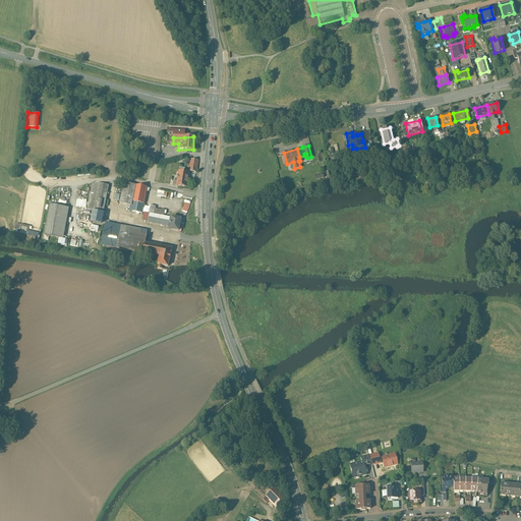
[(195,160),(188,159),(187,170),(194,171),(195,160)]
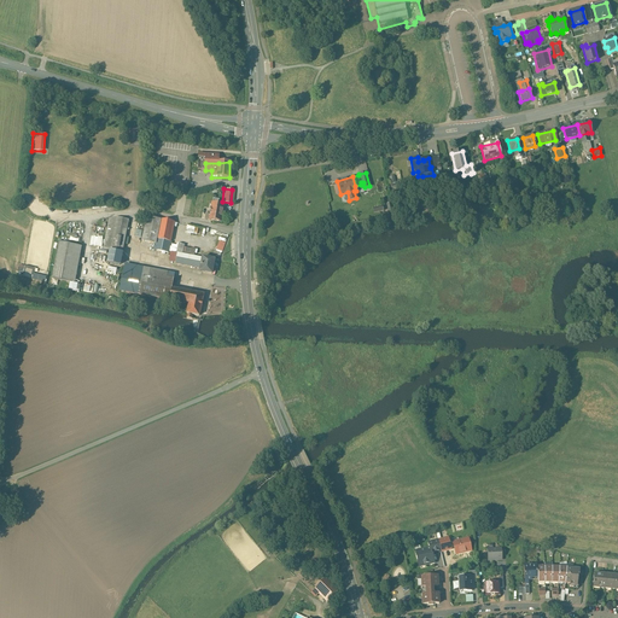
[(199,199),(187,197),(181,215),(192,216),(192,214),(197,215),(199,199)]
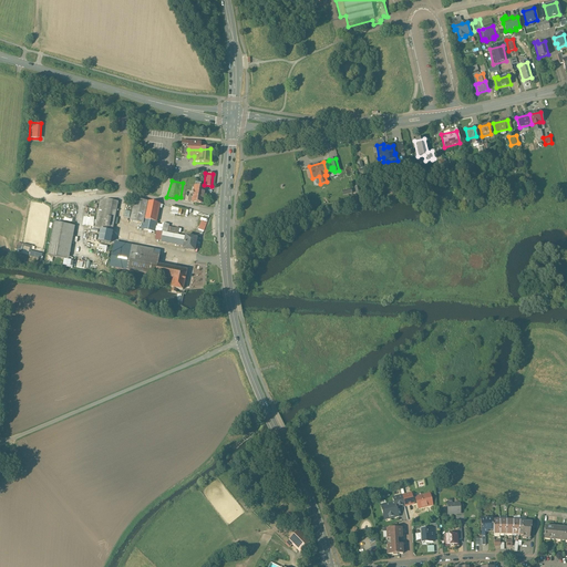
[(194,185),(183,183),(181,197),(179,198),(191,200),(194,185)]
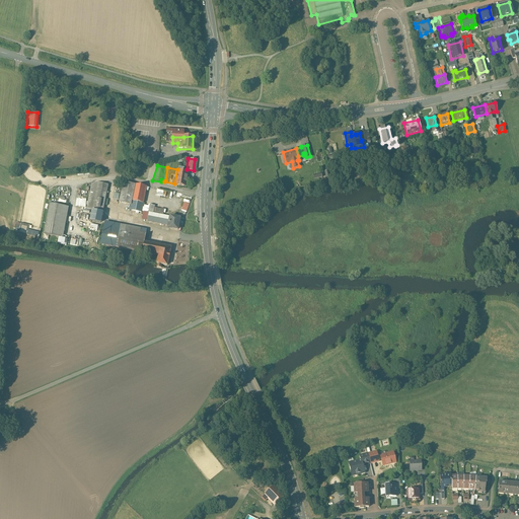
[(187,170),(177,169),(174,183),(183,184),(187,170)]
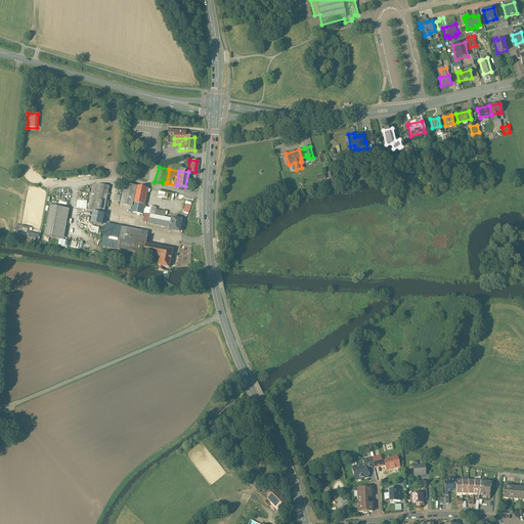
[(136,186),(124,183),(120,204),(132,207),(133,203),(136,186)]
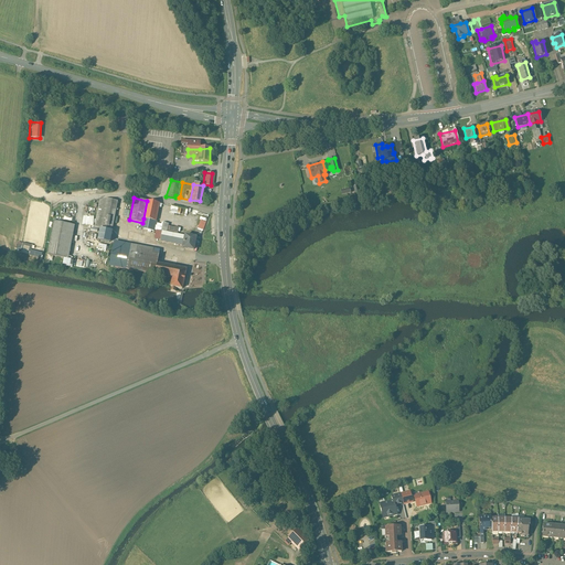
[(117,201),(106,199),(99,200),(94,228),(100,230),(99,234),(110,236),(117,201)]
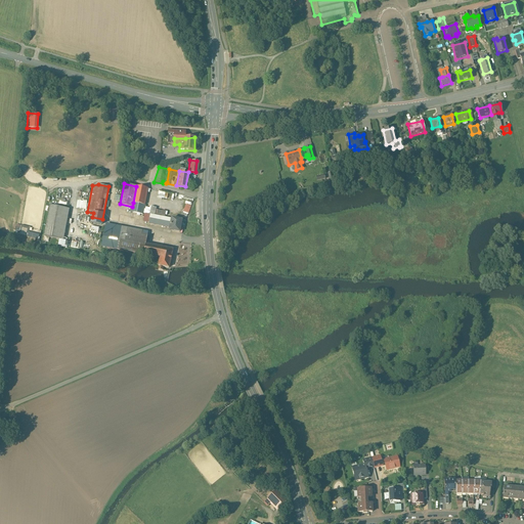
[(147,188),(136,186),(133,203),(144,205),(147,188)]
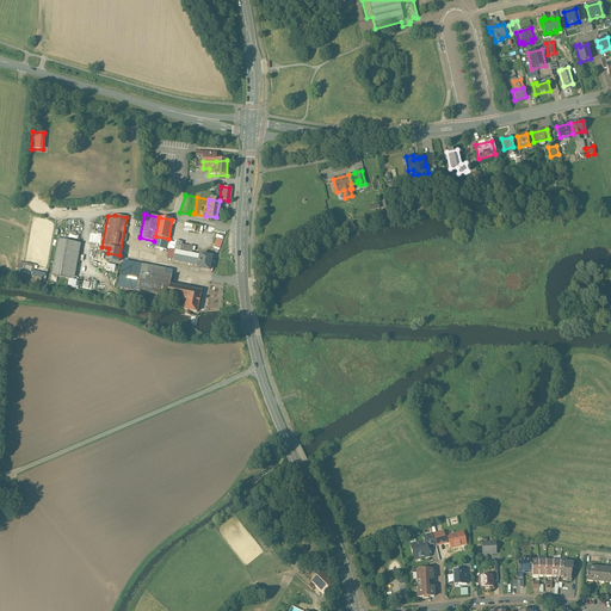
[(76,244),(59,240),(51,276),(69,278),(76,244)]
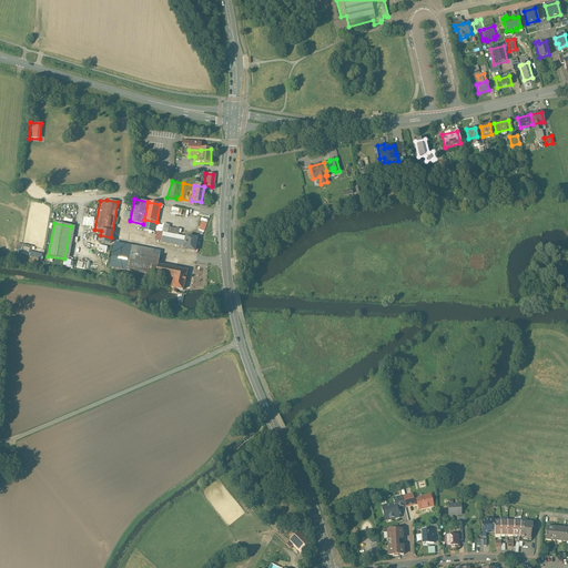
[(185,237),(164,233),(162,242),(183,246),(185,237)]
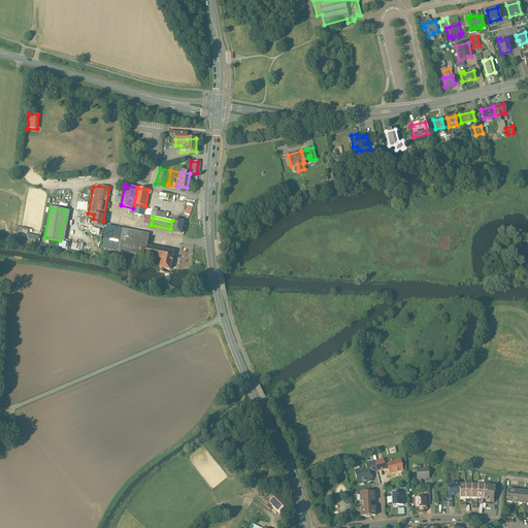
[(172,220),(172,221),(170,229),(170,231),(180,233),(183,222),(172,220)]
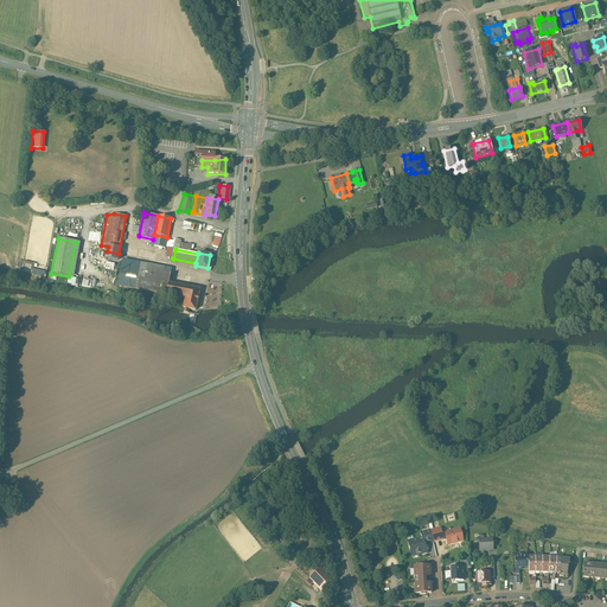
[(24,261),(21,273),(44,276),(45,272),(33,269),(34,263),(24,261)]
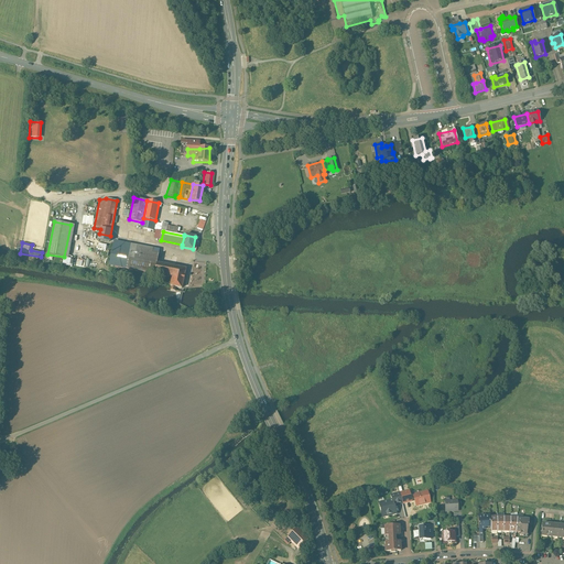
[(110,266),(125,269),(129,249),(115,246),(110,266)]
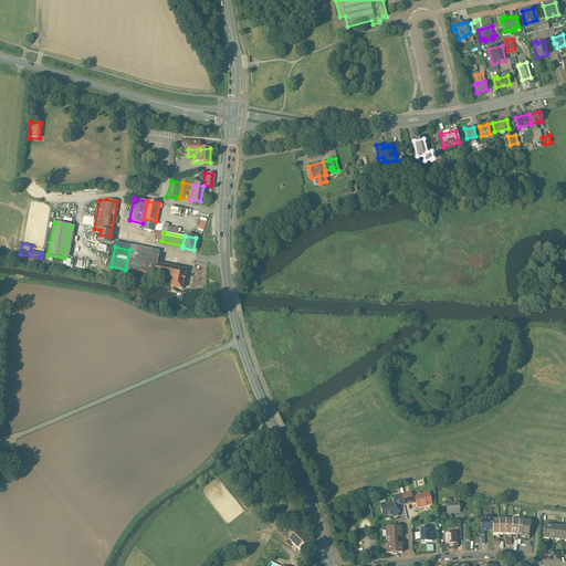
[(159,255),(129,250),(125,270),(155,275),(157,264),(159,255)]
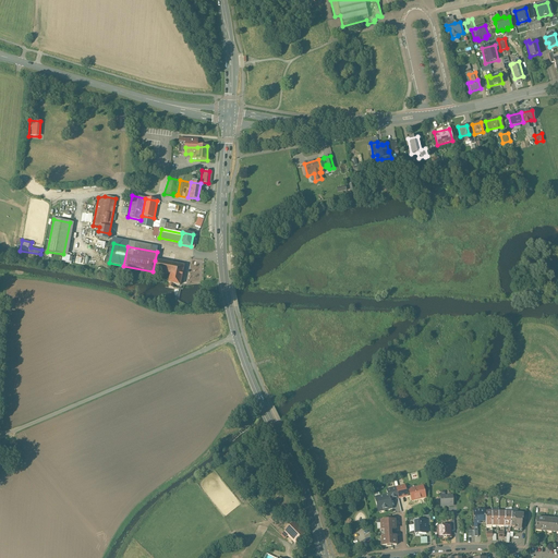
[(172,264),(155,261),(153,271),(166,274),(165,278),(170,279),(172,264)]
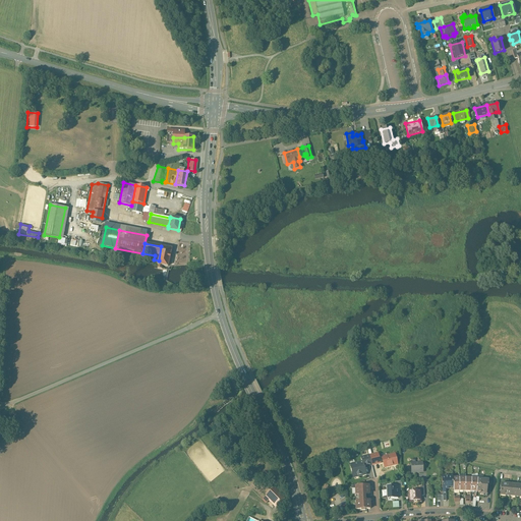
[(171,248),(161,246),(159,261),(158,265),(162,266),(168,267),(171,248)]
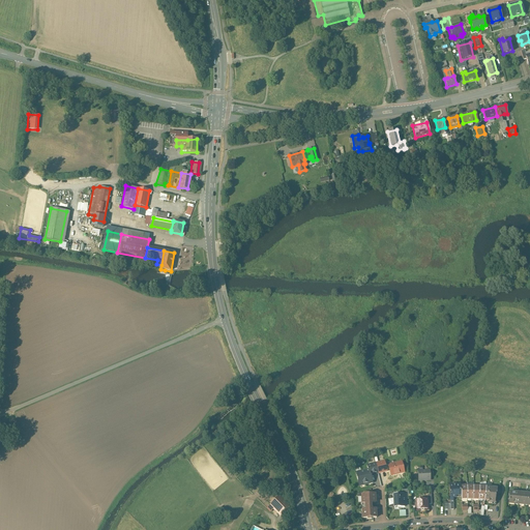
[(376,463),(378,472),(378,473),(386,471),(384,461),(376,463)]
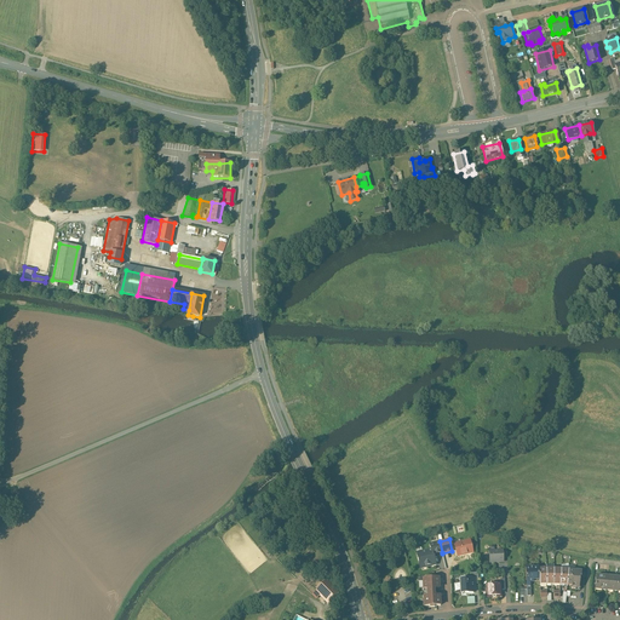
[(460,544),(454,546),(457,555),(466,554),(472,552),(470,540),(460,543),(460,544)]
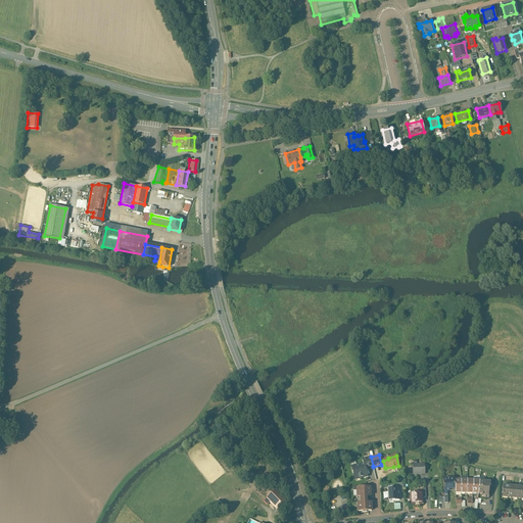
[(363,459),(364,464),(365,464),(366,468),(373,466),(371,457),(363,459)]
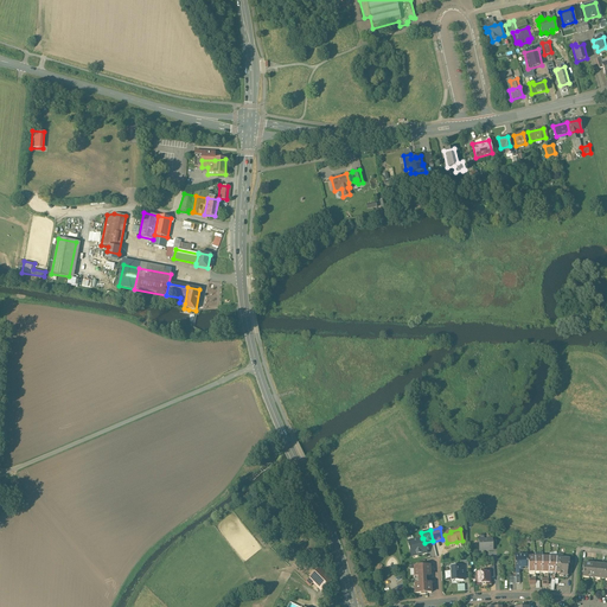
[(422,538),(408,542),(411,556),(427,553),(425,543),(423,538),(422,538)]
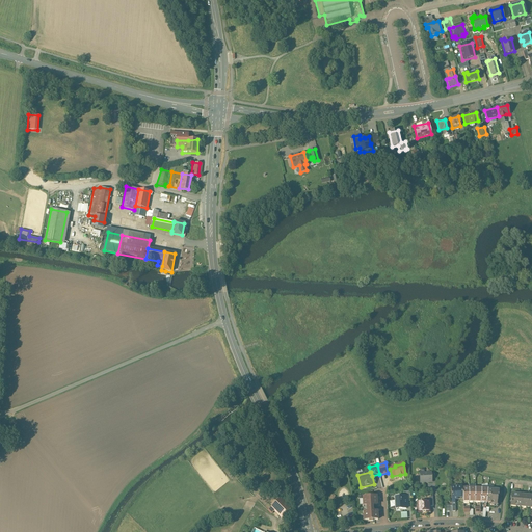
[(431,472),(420,473),(420,482),(431,482),(431,472)]
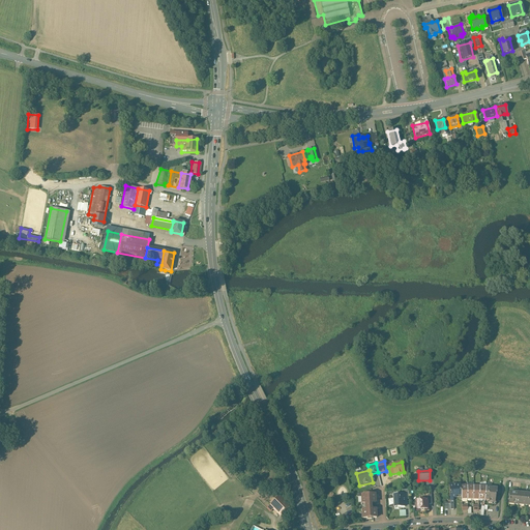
[(461,484),(449,484),(450,500),(453,500),(453,498),(455,497),(455,498),(457,497),(461,497),(461,487),(461,484)]
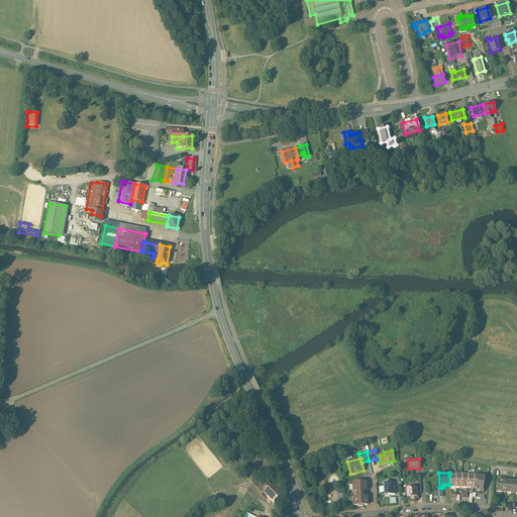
[(485,476),(475,475),(473,488),(477,488),(477,491),(480,491),(481,490),(483,490),(484,482),(485,482),(485,476)]
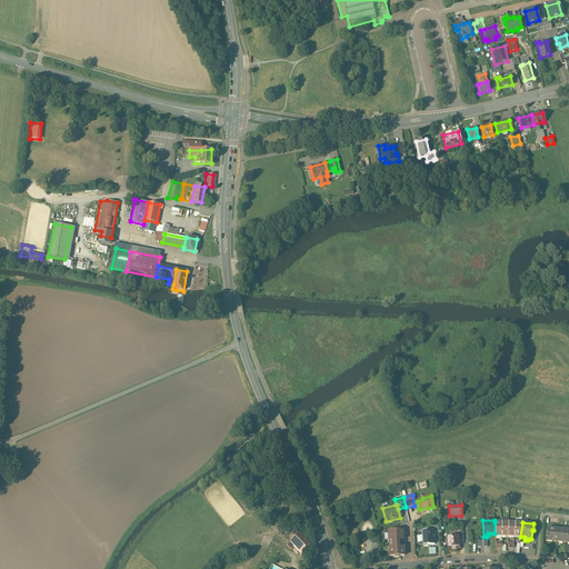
[(558,529),(547,528),(546,540),(547,541),(547,539),(552,540),(551,541),(557,541),(558,529)]
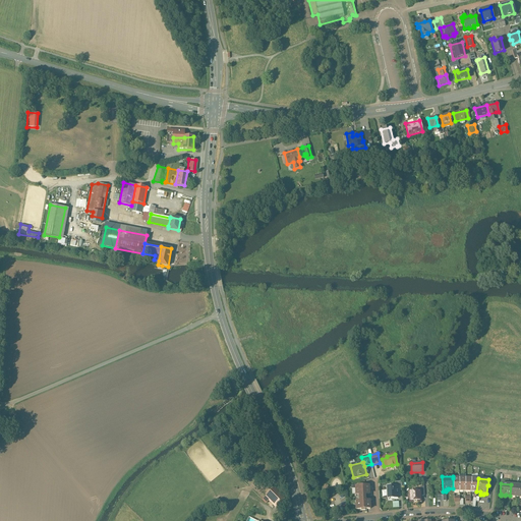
[(520,485),(511,484),(510,496),(519,497),(520,485)]
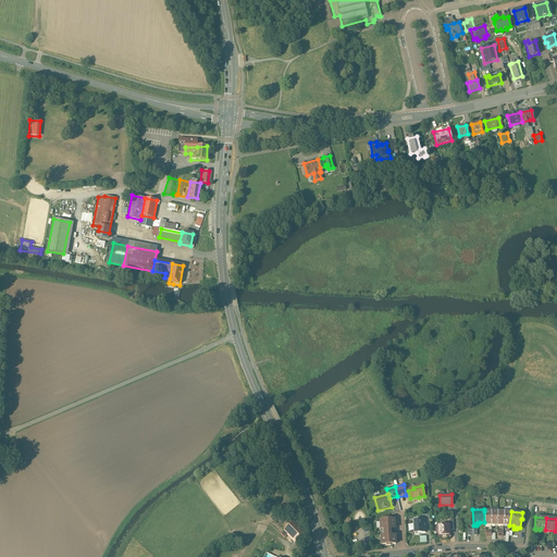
[(385,520),(380,520),(380,529),(381,529),(381,535),(381,544),(386,544),(386,545),(391,545),(391,544),(396,544),(395,535),(391,535),(390,529),(395,528),(394,519),(388,519),(385,519),(385,520)]
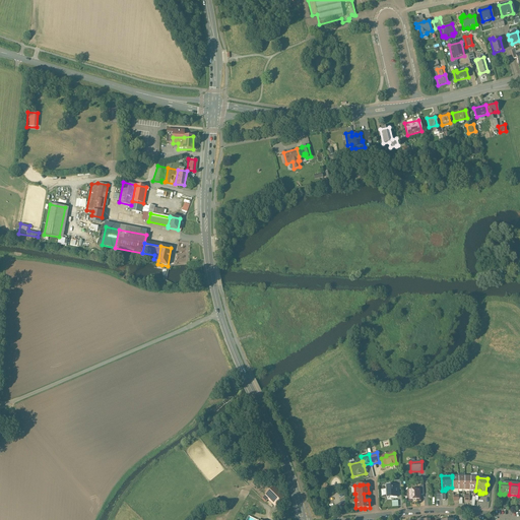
[(395,485),(386,485),(387,497),(391,497),(392,498),(397,497),(396,490),(396,485),(395,485)]
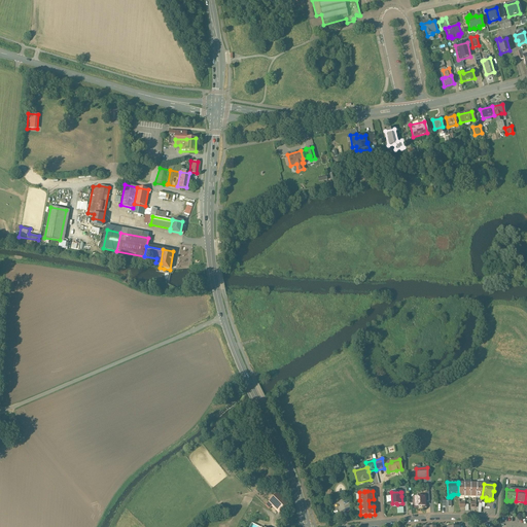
[(289,505),(278,494),(269,502),(280,514),(289,505)]
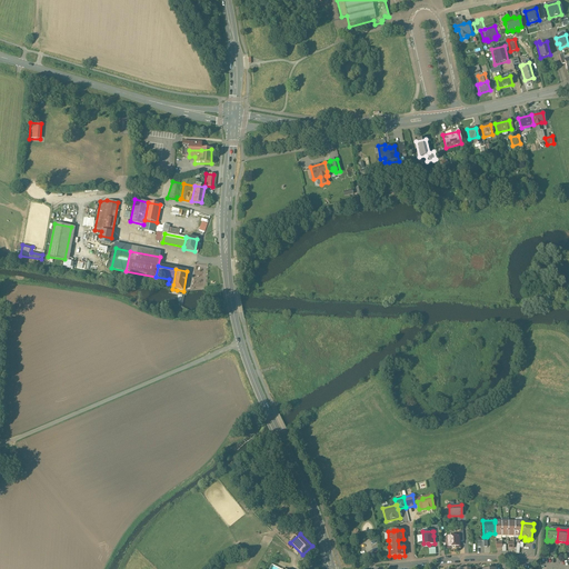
[(459,536),(447,537),(447,548),(459,547),(459,541),(459,536)]
